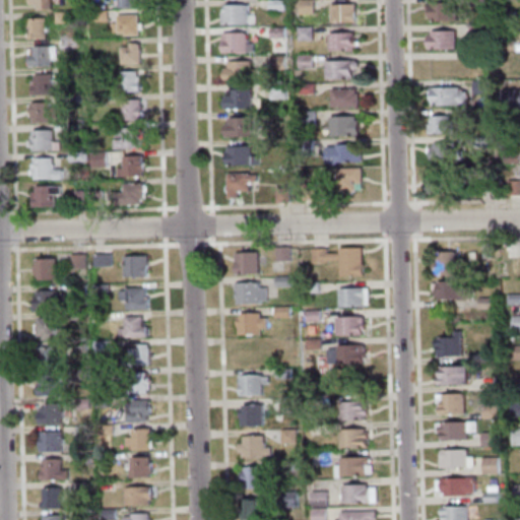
[(49,0),(49,9),(37,9),(37,3),(27,3),(27,0),(49,0)]
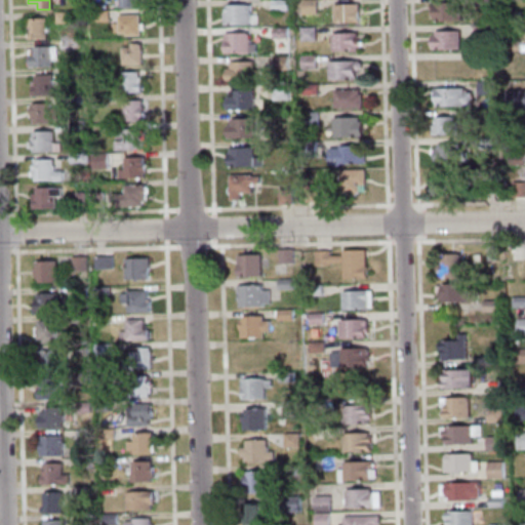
[(285,0),(286,9),(271,10),(270,0),(285,0)]
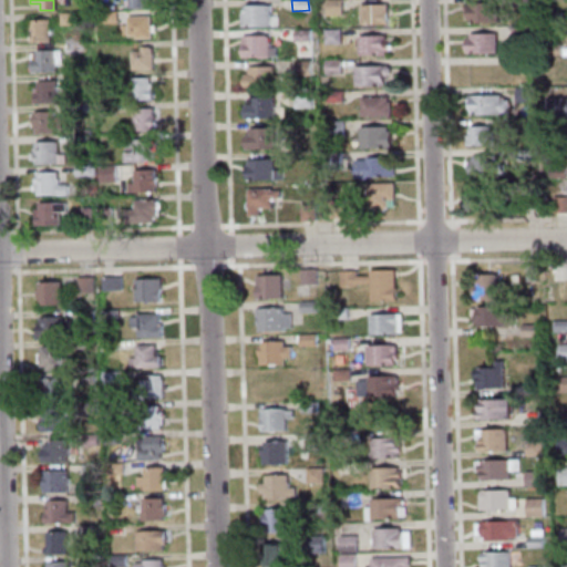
[(341,0),(341,14),(326,16),(326,0),(341,0)]
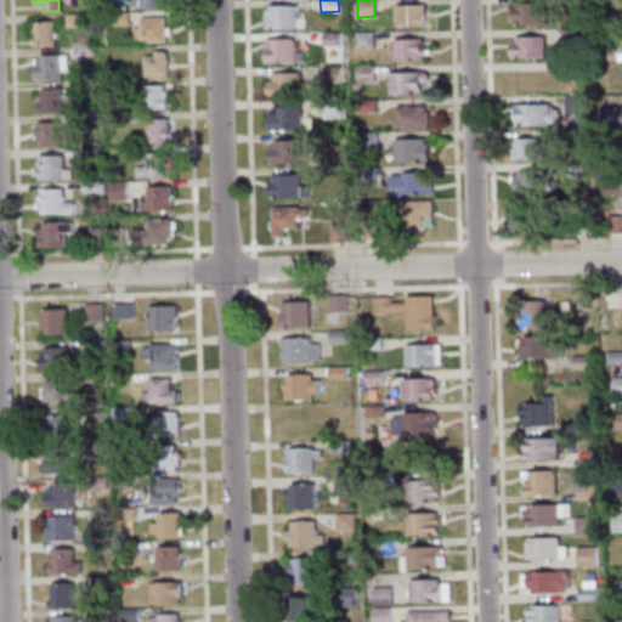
[(546,23),(513,24),(513,12),(509,12),(509,3),(546,1),(546,23)]
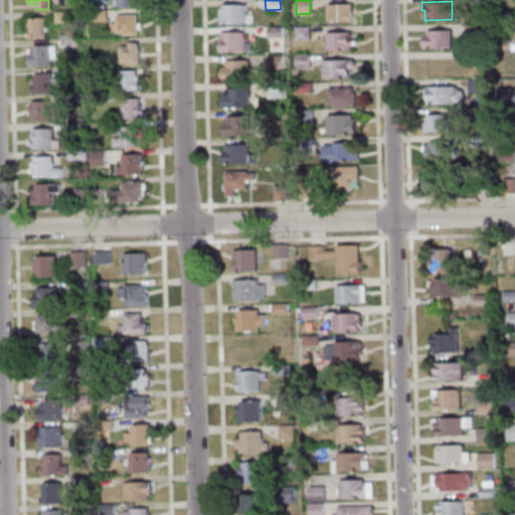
[(243,4),(243,16),(248,15),(249,24),(218,25),(218,12),(221,12),(221,5),(243,4)]
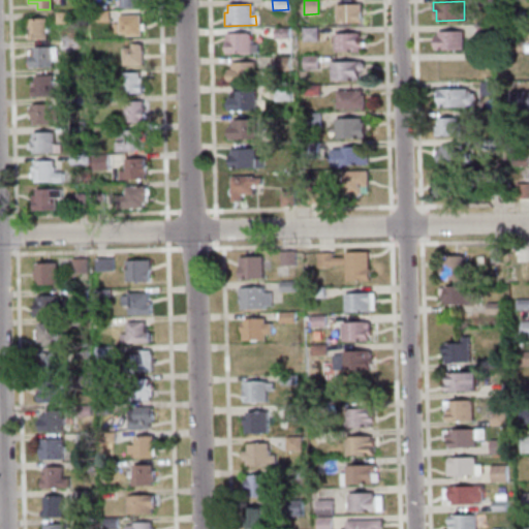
[(361,4),(362,22),(336,23),(335,5),(361,4)]
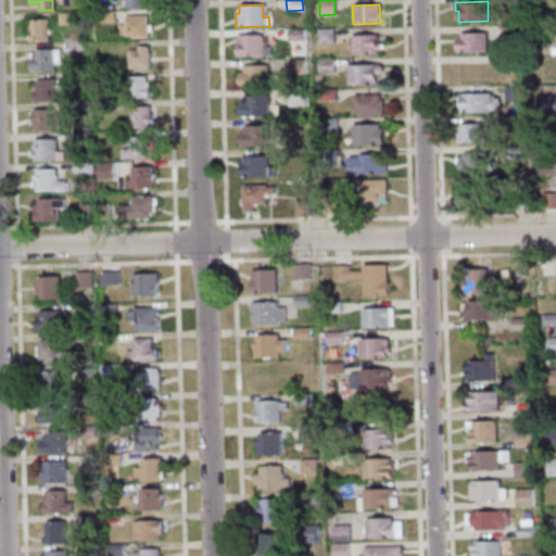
[(550,23),(534,23),(533,11),(550,11),(550,23)]
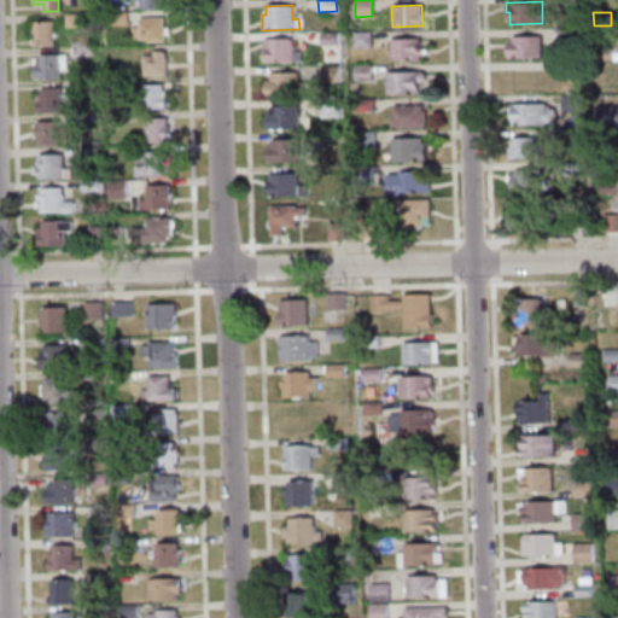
[(110,25),(110,13),(126,13),(126,25),(110,25)]
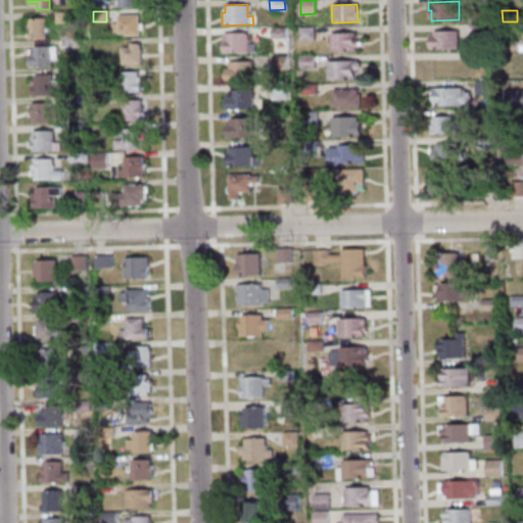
[(55,22),(55,12),(68,12),(69,22),(55,22)]
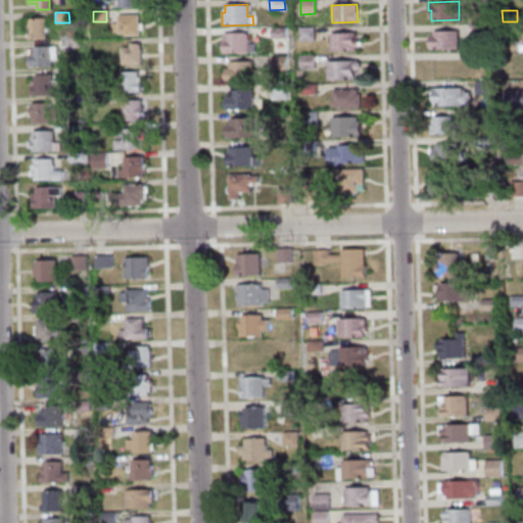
[(116,15),(137,14),(137,34),(124,35),(124,32),(117,32),(116,15)]
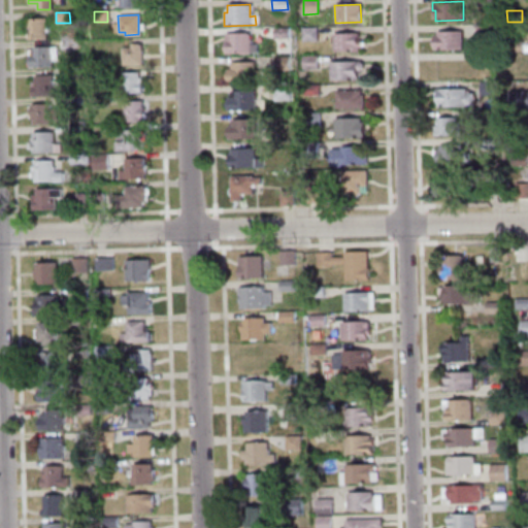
[(27,19),(45,19),(46,39),(28,39),(27,19)]
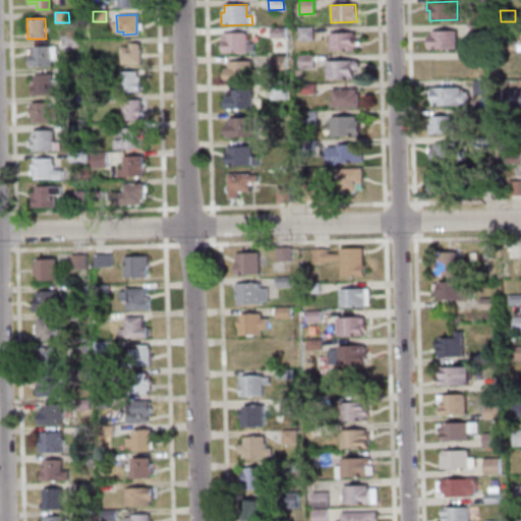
[(486,35),(471,35),(471,23),(486,23),(486,35)]
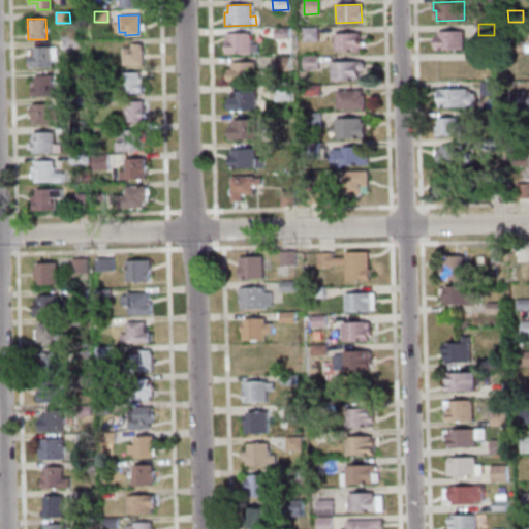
[(288,38),(274,38),(274,29),(288,28),(288,38)]
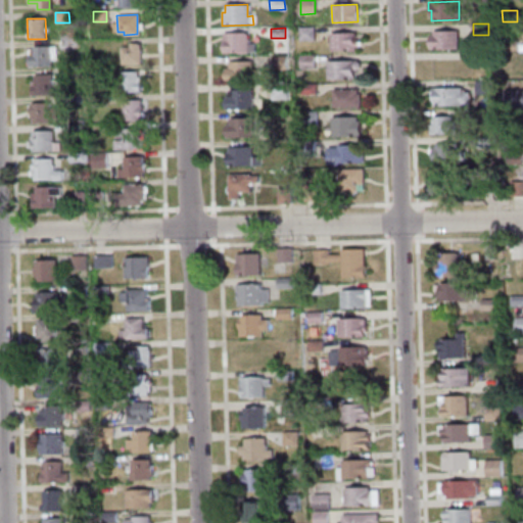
[(314,41),(299,41),(298,28),(313,28),(314,41)]
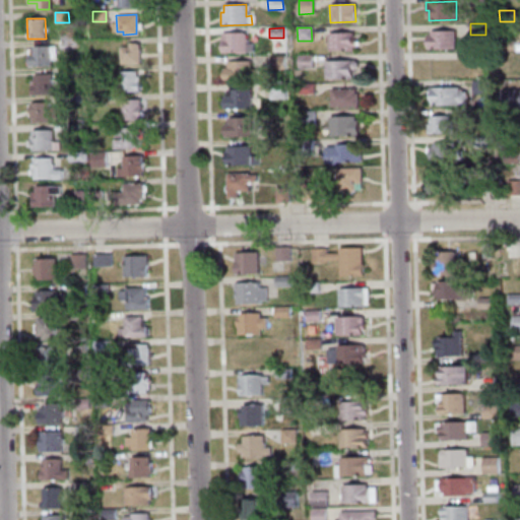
[(454,48),(427,48),(427,34),(430,34),(430,29),(454,29),(454,48)]
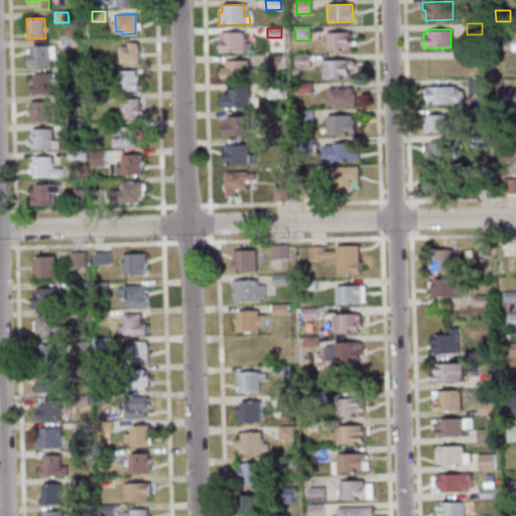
[(243,52),(220,53),(220,32),(243,31),(243,43),(250,43),(250,51),(243,51),(243,52)]
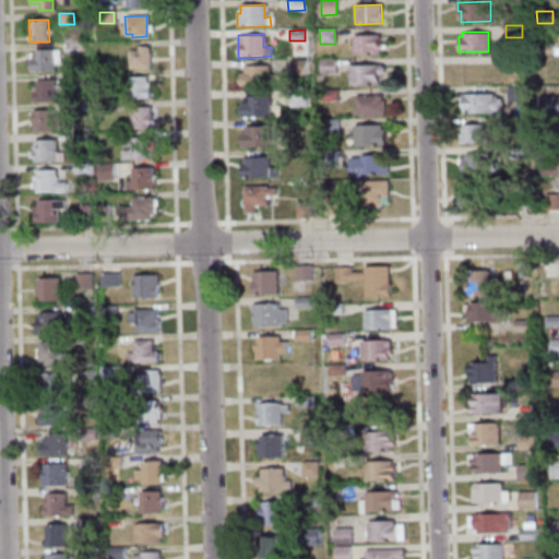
[(354,55),(353,36),(379,35),(380,54),(354,55)]
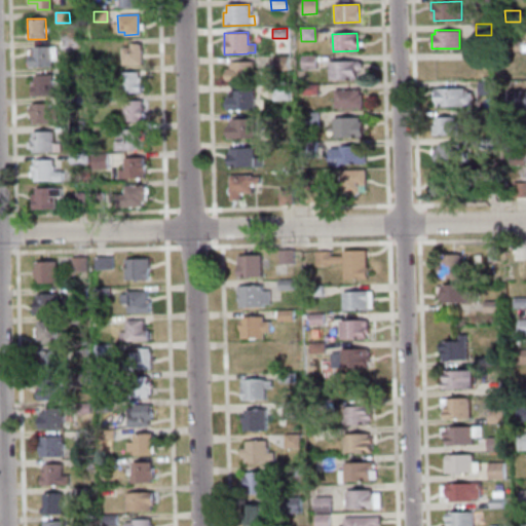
[(74,49),(61,50),(61,40),(74,40),(74,49)]
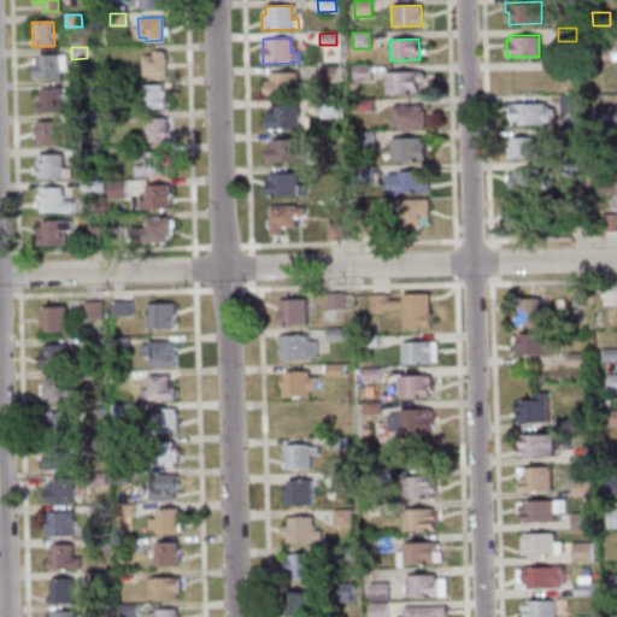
[(610,60),(593,60),(593,47),(609,47),(610,60)]
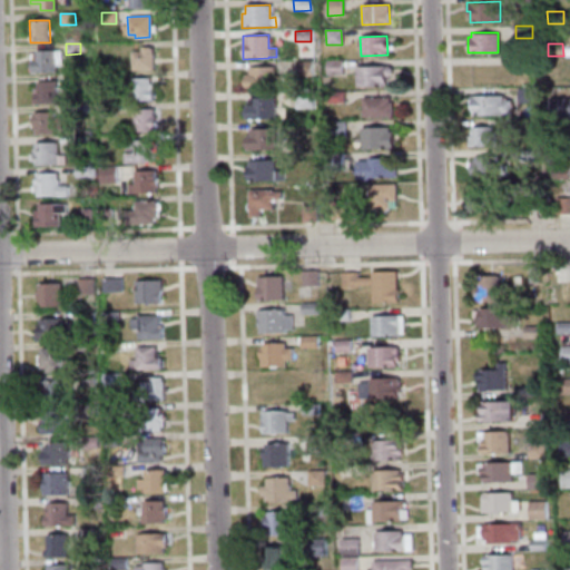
[(130,51),(140,51),(140,47),(151,47),(151,70),(131,70),(130,51)]
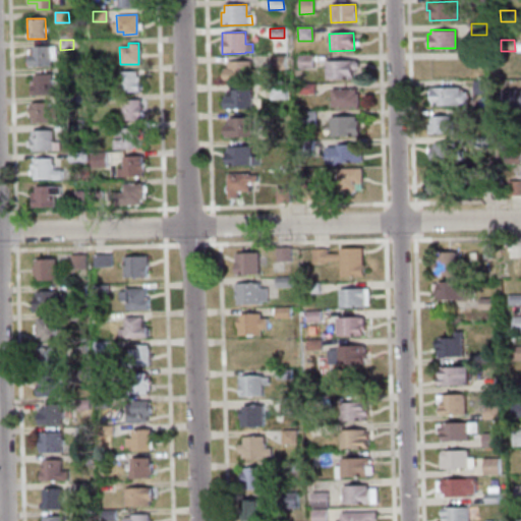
[(54,47),(55,60),(49,60),(50,65),(27,66),(27,50),(32,50),(32,48),(54,47)]
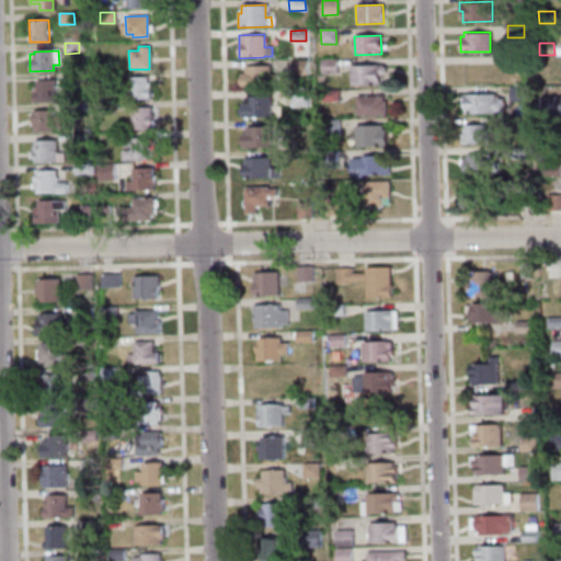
[(508,55),(524,55),(524,67),(508,67),(508,55)]
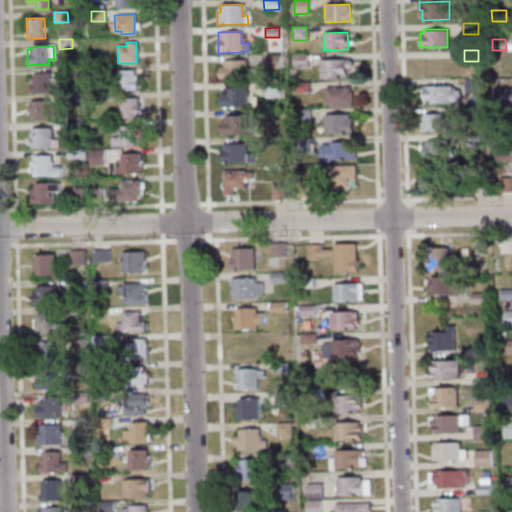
[(293,55),(307,54),(307,67),(294,67),(293,55)]
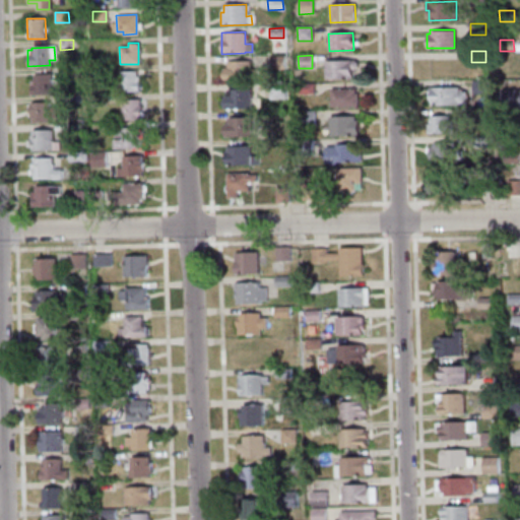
[(270,69),(270,57),(283,56),(284,69),(270,69)]
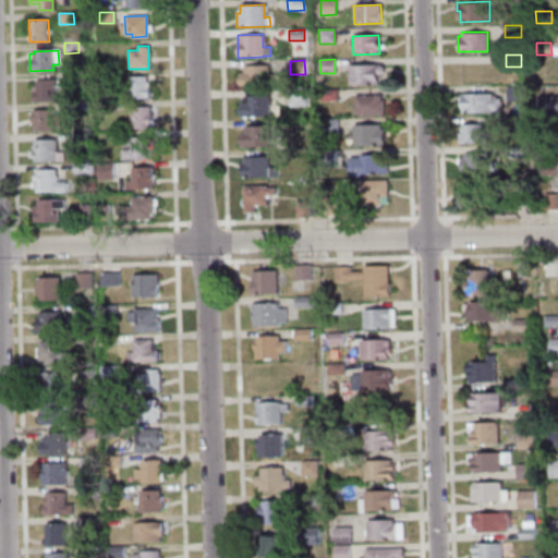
[(350,84),(350,65),(378,65),(379,84),(350,84)]
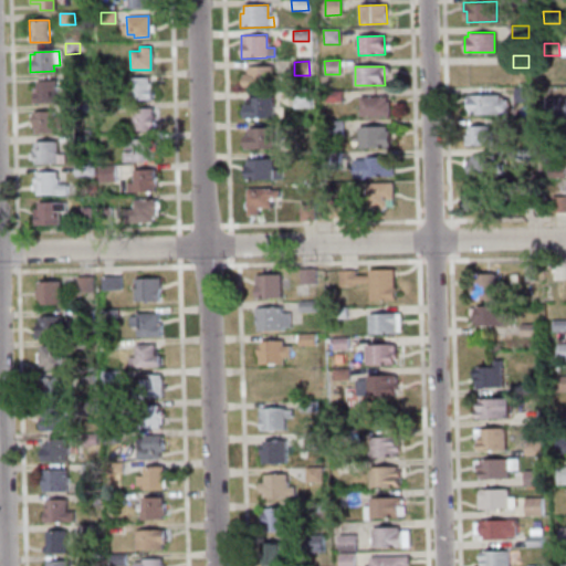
[(243,74),(247,74),(247,69),(272,67),(272,76),(278,76),(278,84),(272,85),(272,87),(243,87),(243,74)]
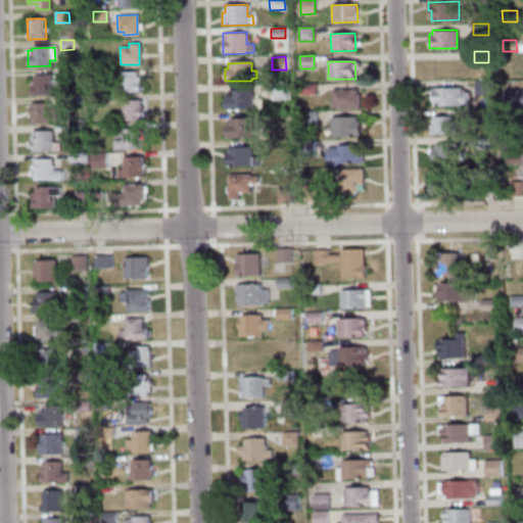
[(103,77),(90,77),(90,67),(103,66),(103,77)]
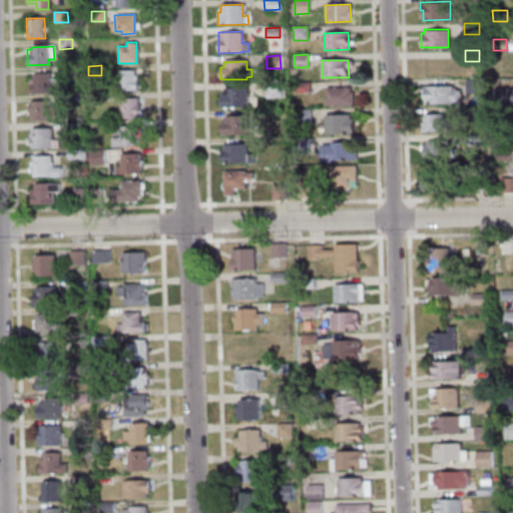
[(79,78),(66,78),(65,67),(79,67),(79,78)]
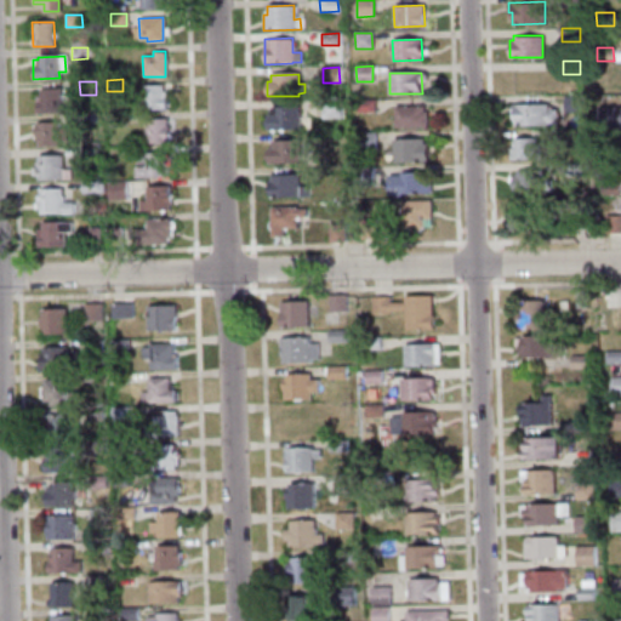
[(161,84),(161,90),(165,90),(166,108),(141,109),(140,97),(135,97),(134,85),(161,84)]
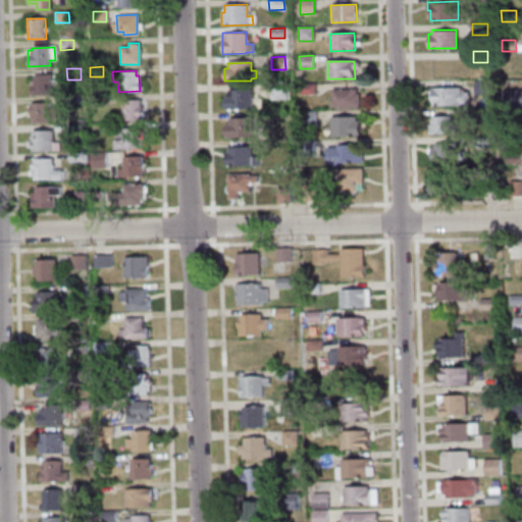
[(50,94),(31,95),(31,81),(34,81),(34,74),(49,73),(50,94)]
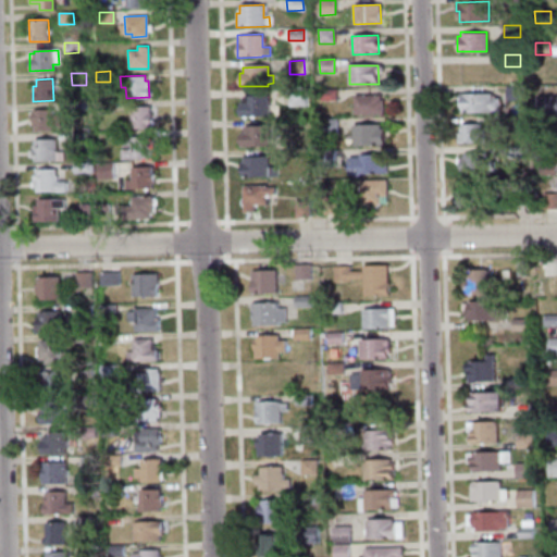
[(521,100),(506,100),(506,86),(521,85),(521,100)]
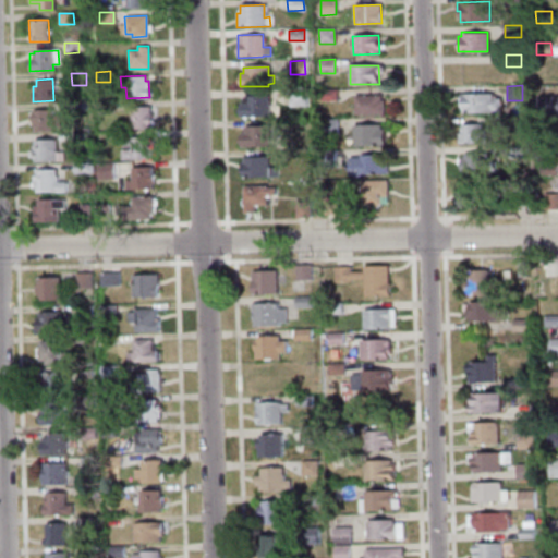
[(305,106),(290,106),(289,91),(304,91),(305,106)]
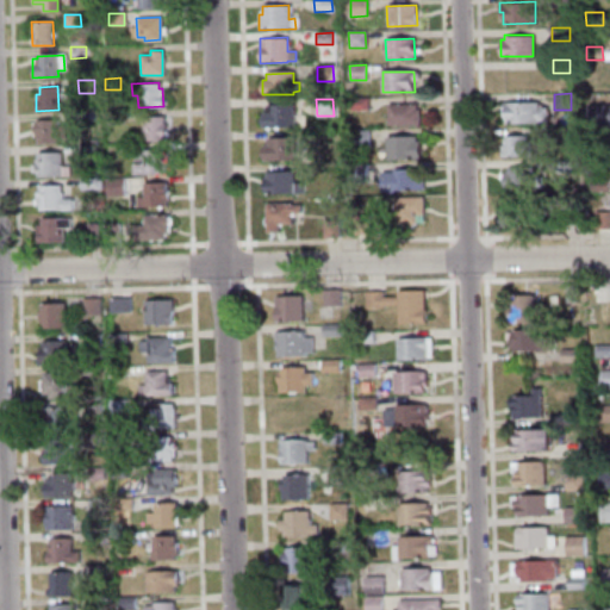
[(367,111),(350,112),(349,99),(367,99),(367,111)]
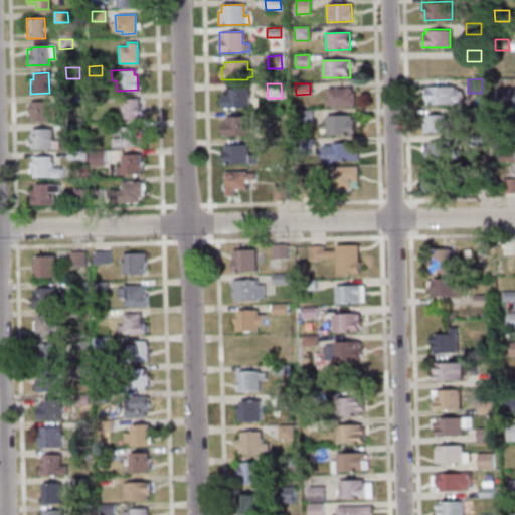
[(454,86),(454,90),(462,90),(462,102),(454,102),(454,103),(424,103),(423,86),(454,86)]
